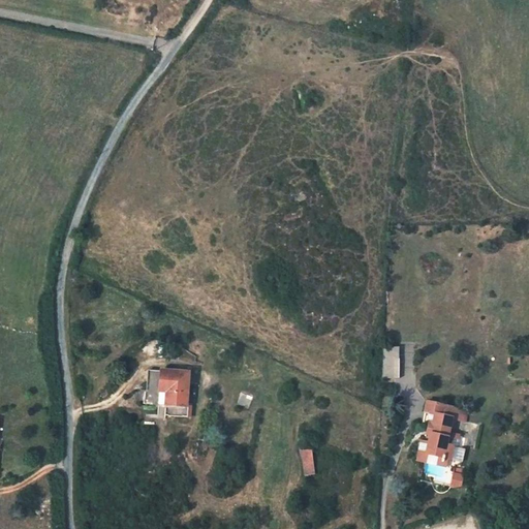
[(400,348),(382,348),(383,378),(399,378),(400,348)]
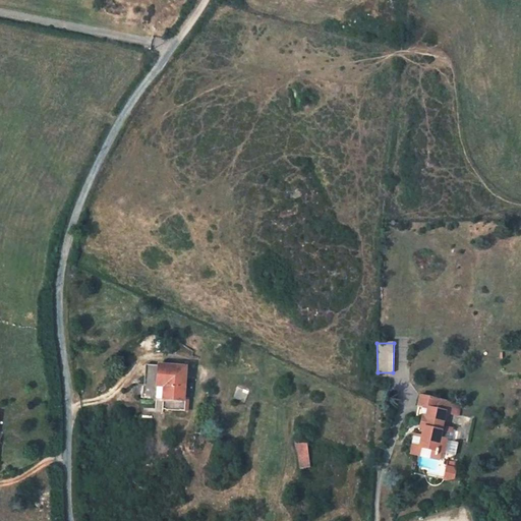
[(185,366),(146,364),(145,384),(138,384),(137,397),(183,400),(185,366)]
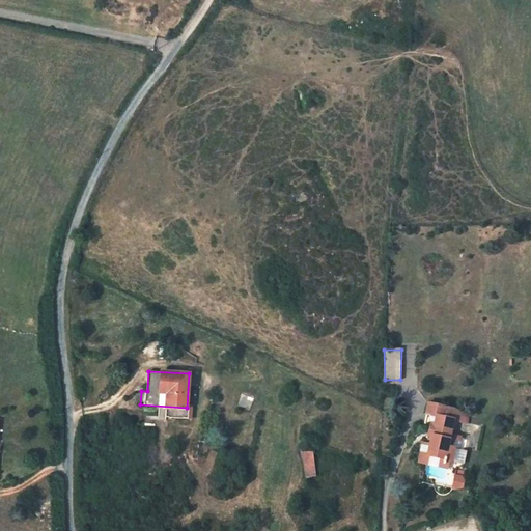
[(236,406),(250,410),(254,397),(241,393),(236,406)]
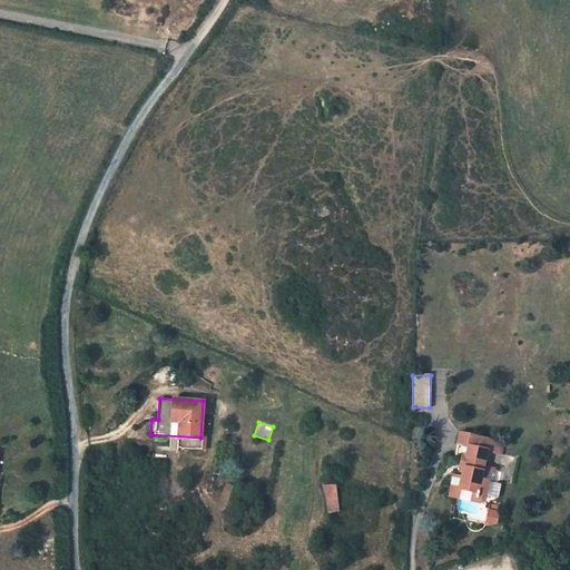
[(467,446),(460,475),(452,474),(448,497),(482,503),(483,495),(487,497),(491,481),(493,482),(497,468),(487,464),(490,451),(502,453),(505,441),(460,433),(458,444),(467,446)]
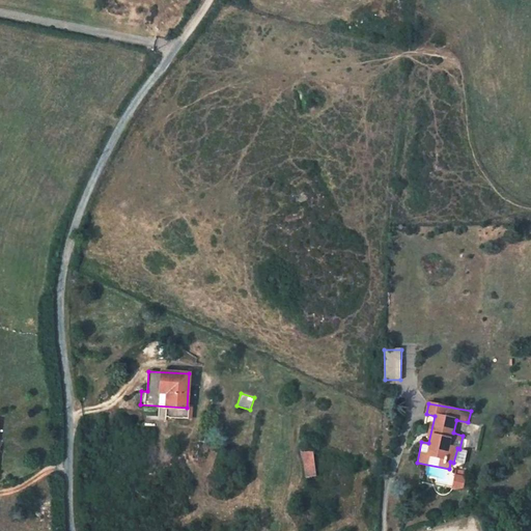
[(311,453),(303,454),(306,475),(314,475),(311,453)]
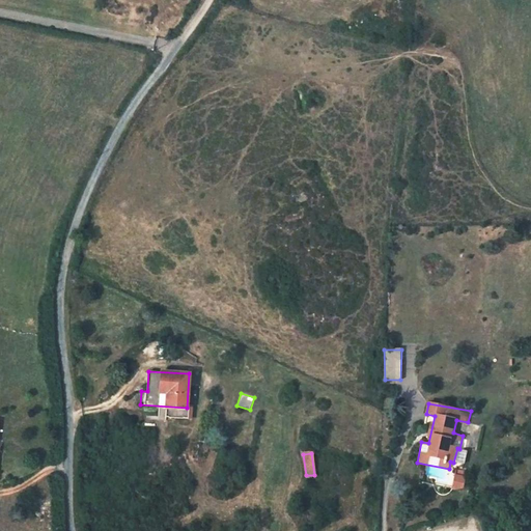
[(453,488),(464,488),(464,474),(453,474),(453,488)]
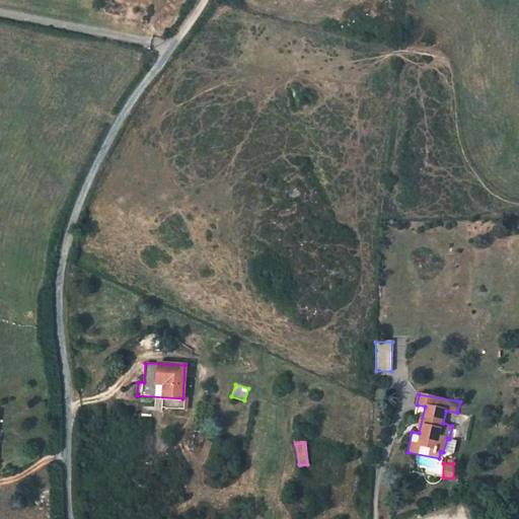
All buildings are outlined.
